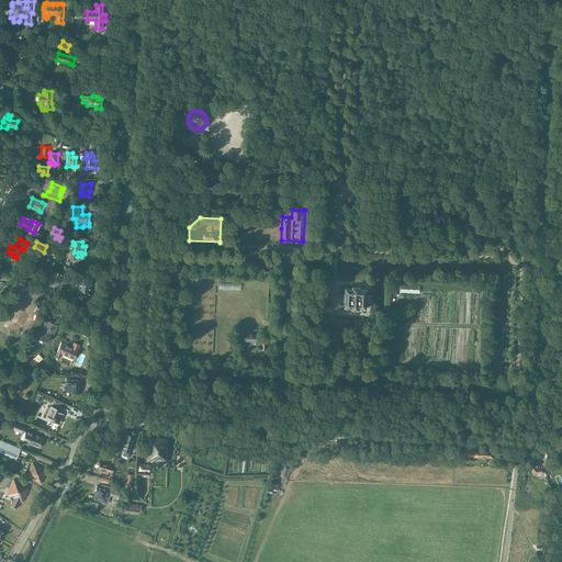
[(49,256),(59,260),(63,254),(52,249),(49,256)]
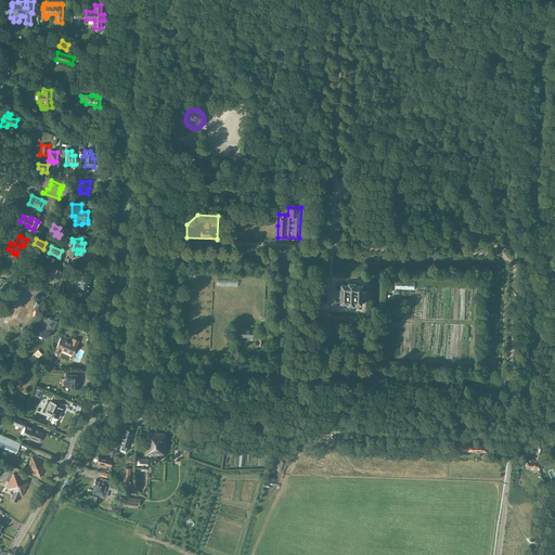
[(28,259),(25,267),(31,270),(35,262),(28,259)]
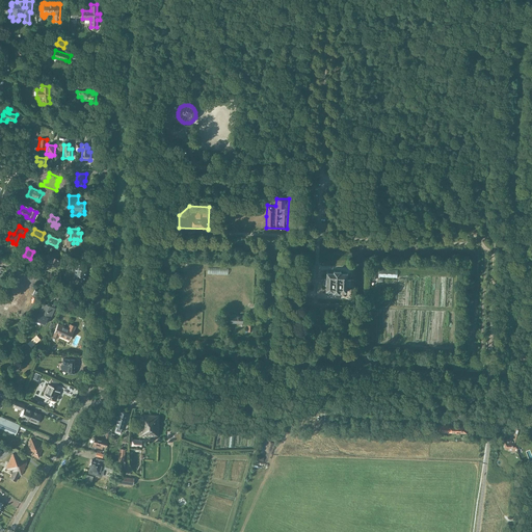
[(53,254),(50,253),(46,263),(56,268),(59,261),(56,259),(58,254),(54,251),(53,254)]
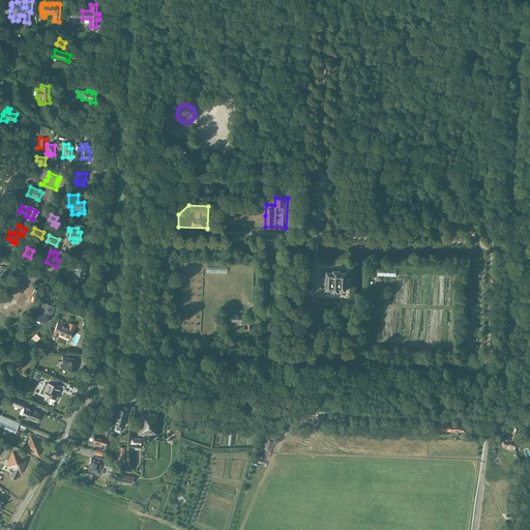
[(67,267),(76,271),(74,278),(83,281),(86,265),(77,263),(77,264),(69,261),(67,267)]
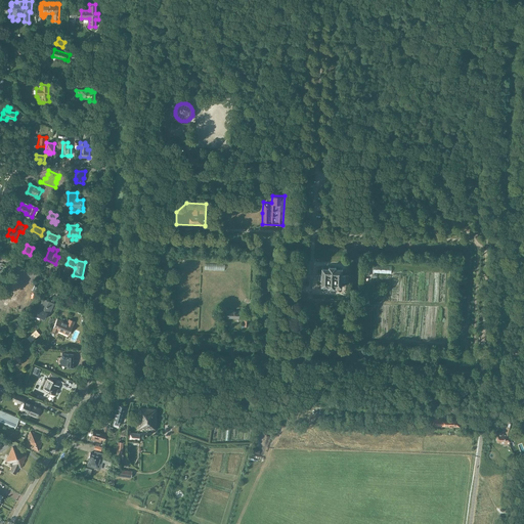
[(374,266),(373,273),(391,274),(392,266),(374,266)]
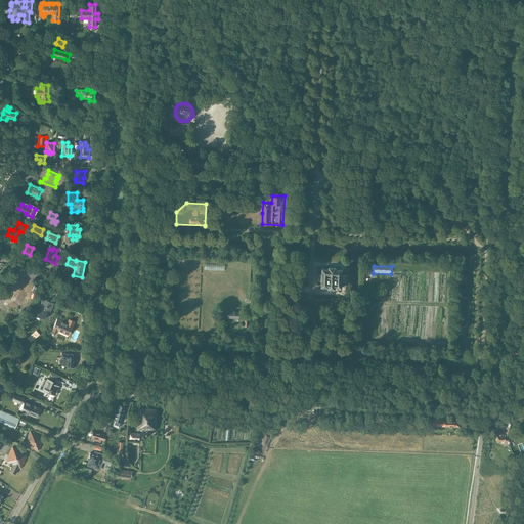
[(343,282),(345,282),(348,282),(348,276),(342,275),(343,269),(336,269),(336,267),(329,267),(329,269),(322,269),(322,275),(319,274),(319,280),(321,280),(321,288),(328,288),(328,290),(336,290),(336,288),(342,288),(343,282)]
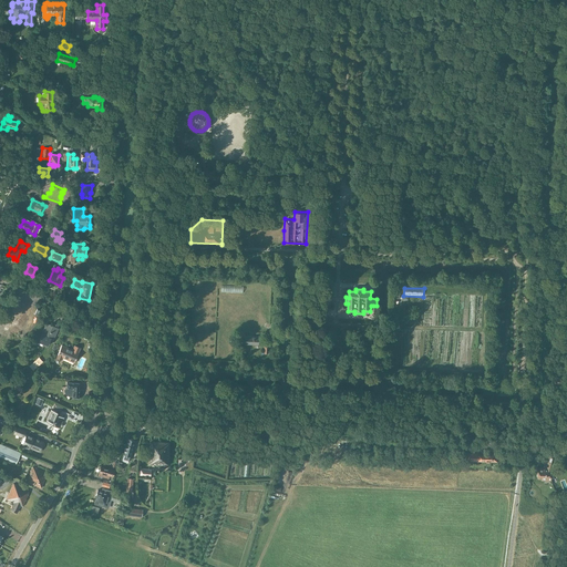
[(23,323),(24,322),(26,322),(27,322),(27,321),(28,319),(29,315),(19,310),(13,321),(12,321),(11,321),(8,327),(9,328),(9,329),(17,332),(16,336),(22,339),(26,331),(28,327),(23,323)]
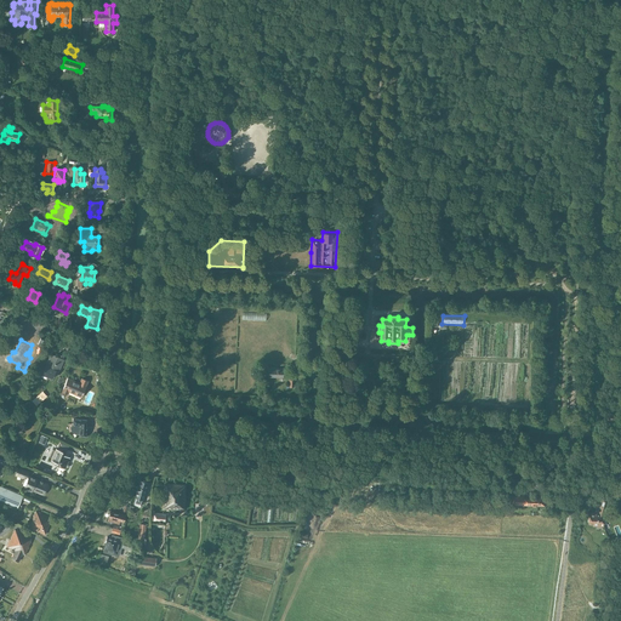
[(51,354),(45,365),(41,375),(52,380),(55,374),(57,375),(64,360),(63,359),(64,355),(61,353),(58,358),(51,354)]
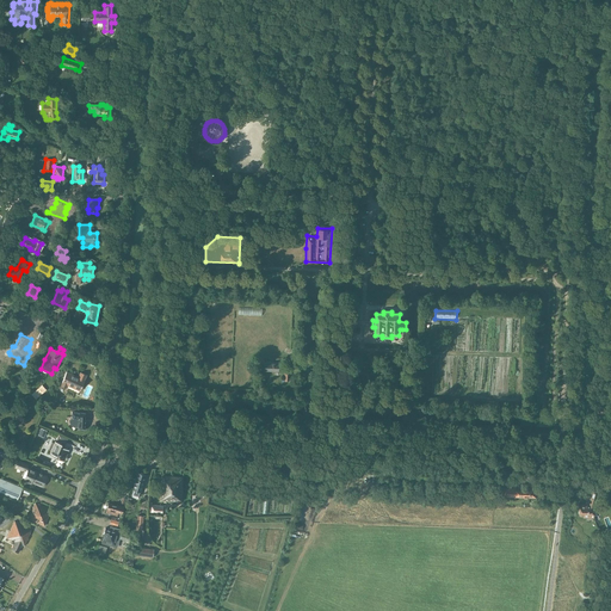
[(264,363),(264,371),(281,372),(281,363),(264,363)]
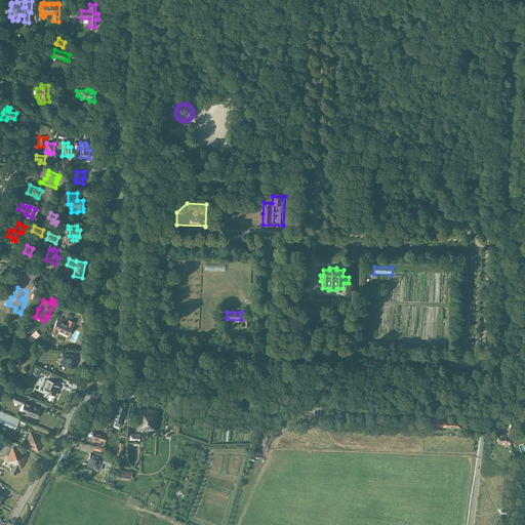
[(73,326),(74,322),(69,320),(68,324),(57,320),(52,331),(57,333),(58,331),(69,336),(73,326)]
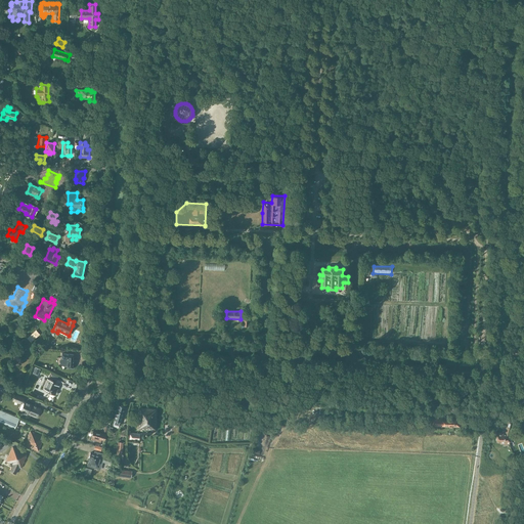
[(60,359),(60,361),(61,363),(62,364),(63,365),(68,365),(68,367),(69,367),(71,368),(73,368),(74,367),(74,365),(72,364),(73,354),(61,353),(61,358),(62,358),(62,360),(60,359)]
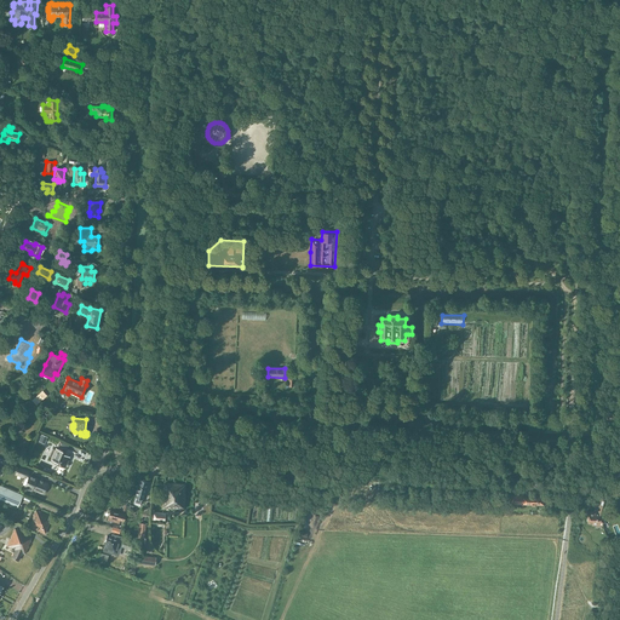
[(59,442),(58,446),(57,448),(56,448),(55,451),(52,449),(50,457),(52,457),(51,459),(55,461),(55,463),(59,464),(58,466),(65,469),(68,463),(70,463),(73,459),(70,458),(70,457),(64,454),(68,445),(59,442)]
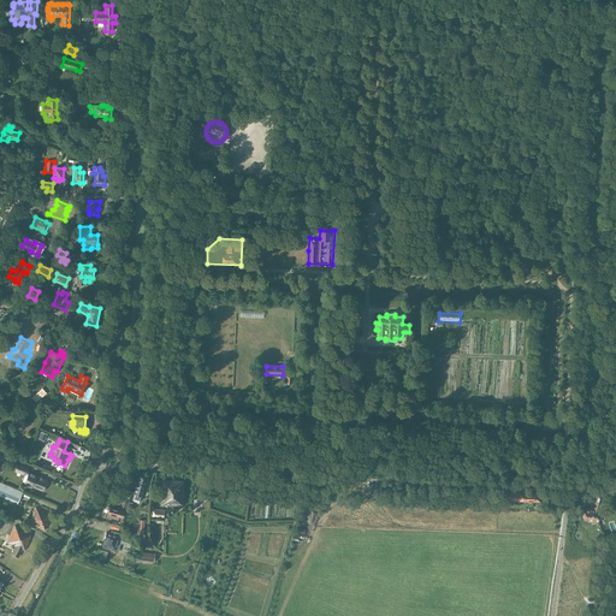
[(31,486),(42,490),(46,481),(46,480),(35,475),(35,474),(30,472),(25,484),(31,486)]
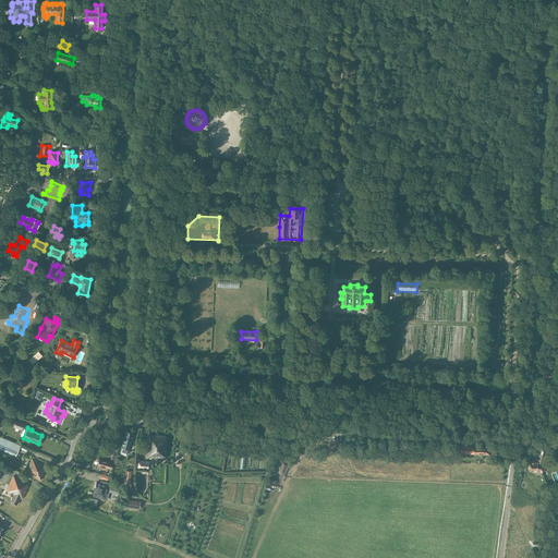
[(129,449),(133,435),(128,433),(126,434),(122,447),(121,452),(128,455),(129,449)]
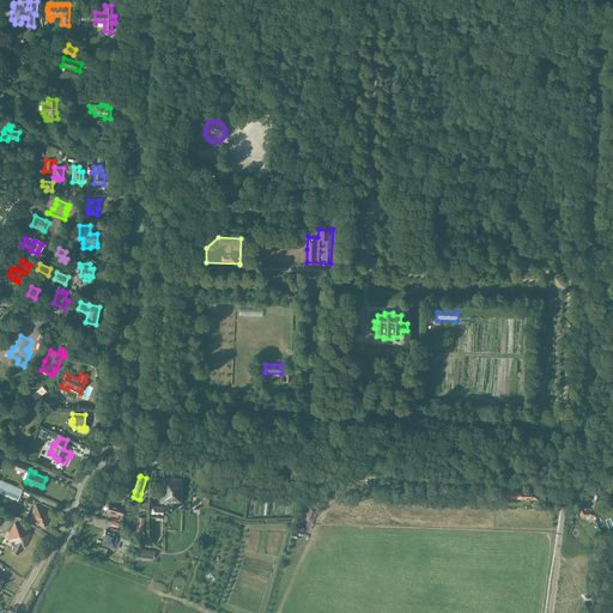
[(163,478),(162,503),(177,504),(177,503),(182,503),(183,479),(163,478)]
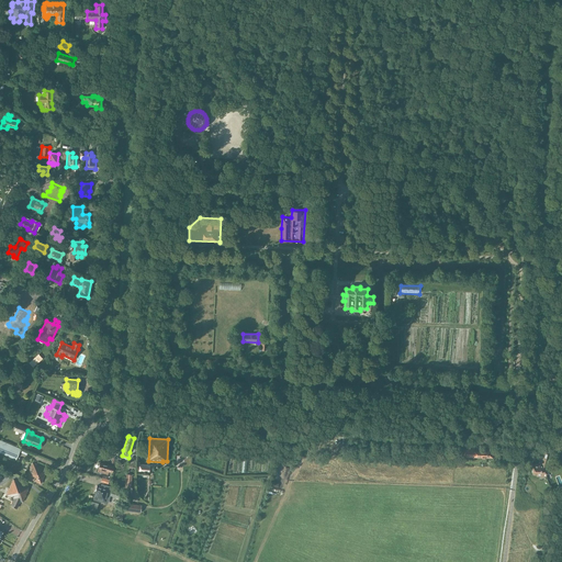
[(0,452),(17,460),(21,449),(0,439),(0,452)]
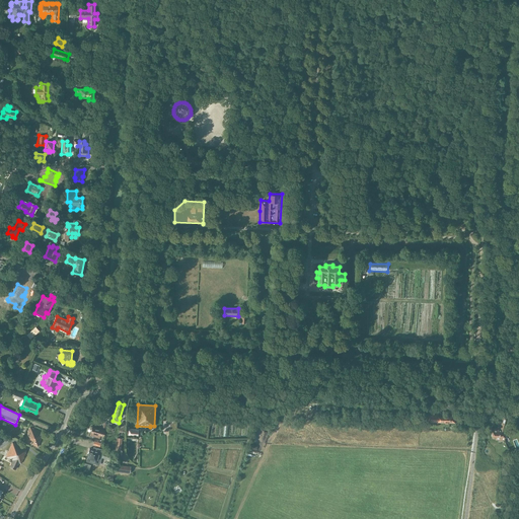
[(451,416),(427,415),(427,422),(455,423),(456,416),(455,416),(455,413),(451,413),(451,416)]
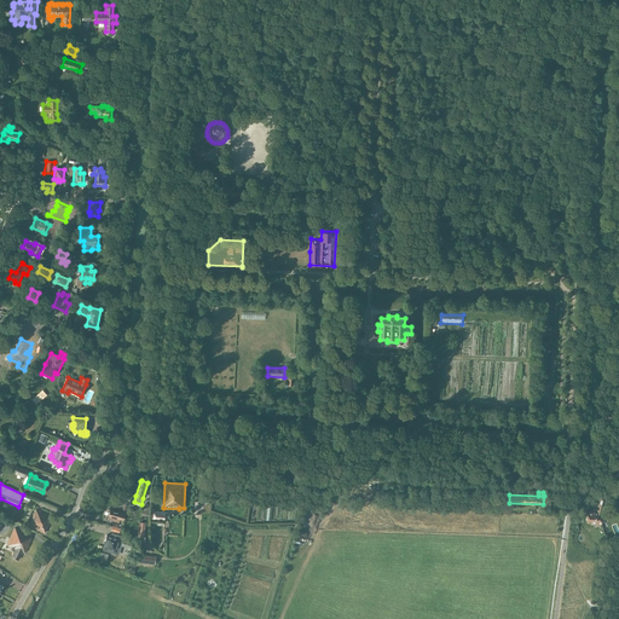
[(586,522),(591,522),(591,525),(602,525),(602,514),(607,499),(601,497),(597,509),(594,509),(593,512),(584,512),(583,516),(588,518),(586,522)]
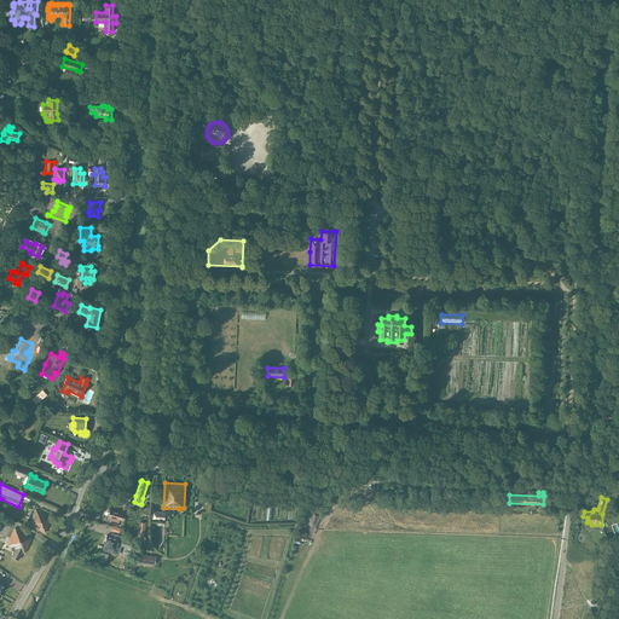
[(35,509),(29,526),(45,533),(50,520),(48,520),(51,515),(35,509)]
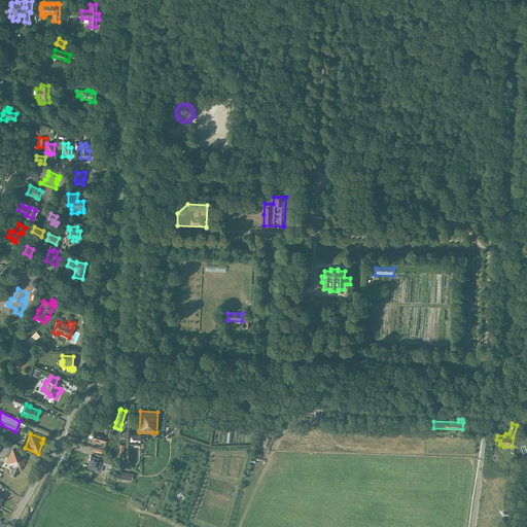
[(91,445),(96,446),(96,445),(96,444),(101,445),(102,443),(105,444),(107,437),(107,436),(104,435),(103,436),(94,434),(91,445)]
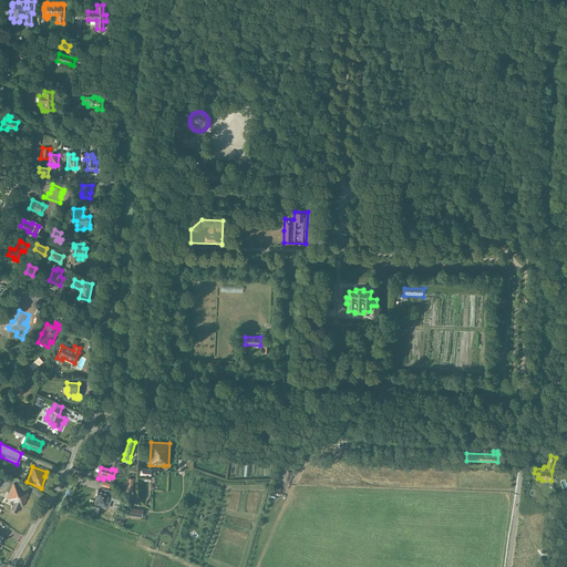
[(127,478),(126,492),(125,492),(124,501),(132,501),(133,493),(132,493),(133,480),(127,478)]
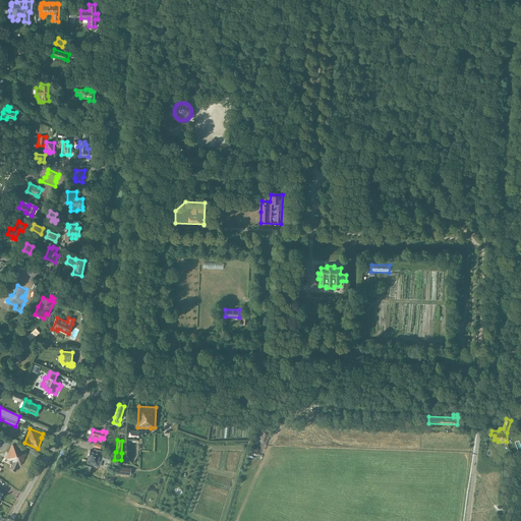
[(11,464),(9,468),(15,471),(18,465),(20,466),(25,455),(25,454),(26,451),(12,445),(5,459),(10,461),(9,463),(11,464)]
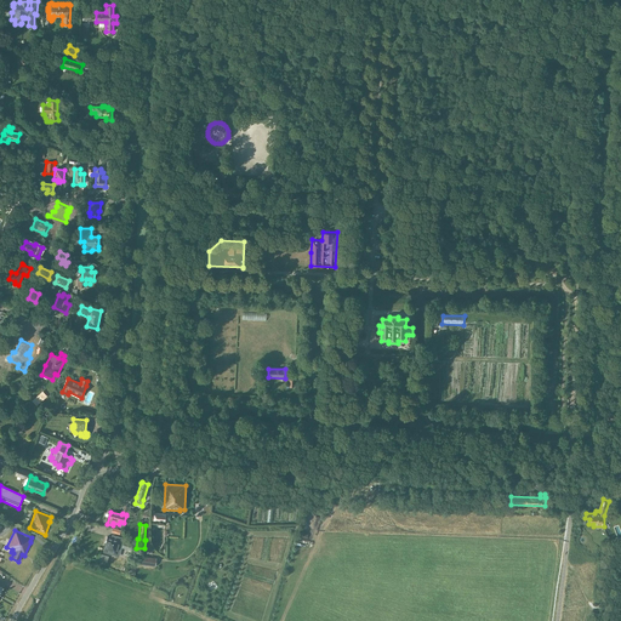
[(104,551),(119,556),(121,548),(131,551),(134,543),(124,541),(124,539),(117,536),(117,540),(107,536),(106,543),(104,551)]
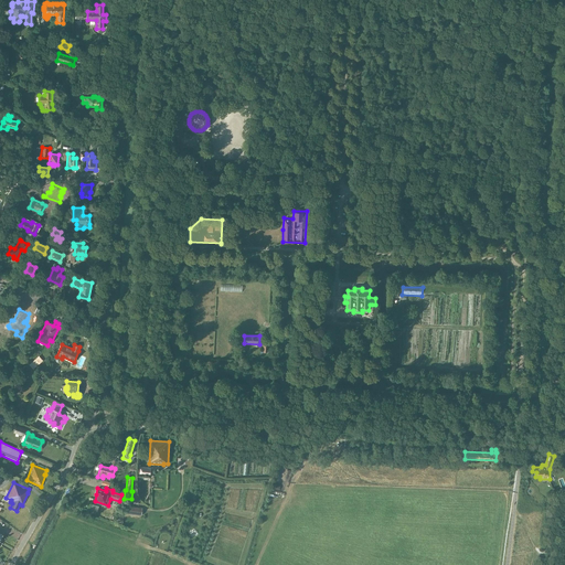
[(129,514),(141,515),(142,508),(124,505),(123,513),(129,514)]
